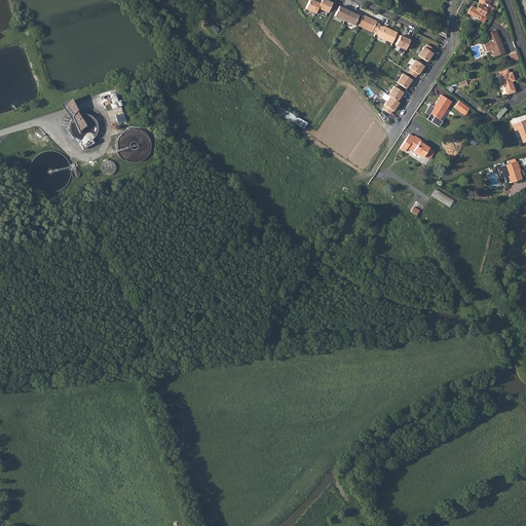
[(317,8),(321,2),(316,0),(315,3),(310,0),(309,0),(305,9),(315,14),(317,8)]
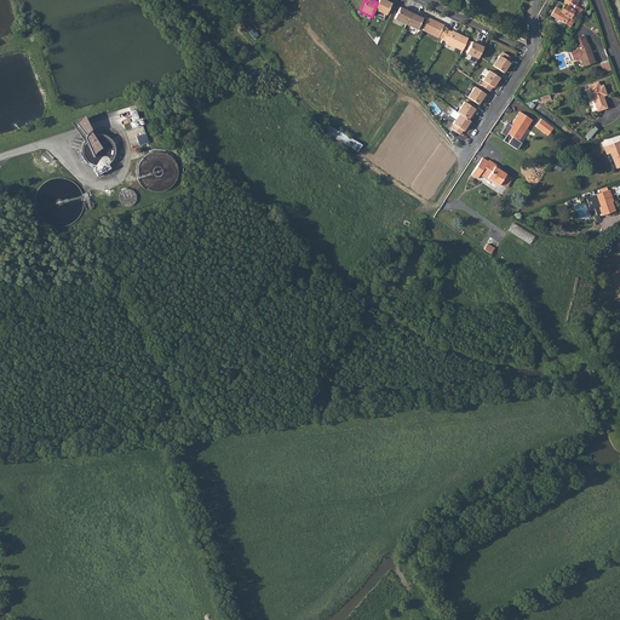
[(385,0),(379,0),(378,3),(374,10),(386,16),(391,5),(385,1),(385,0)]
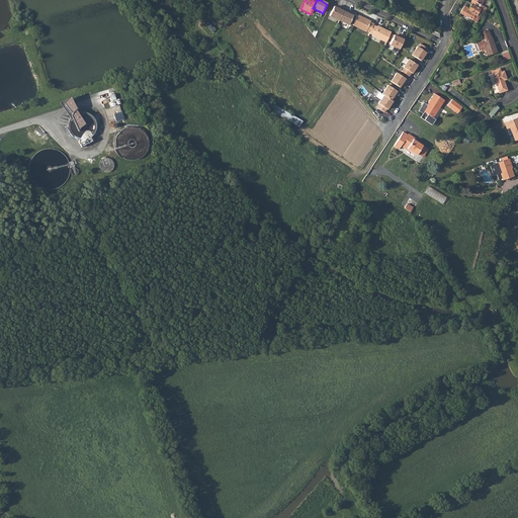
[(457,0),(450,12),(454,14),(460,5),(462,5),(465,0),(457,0)]
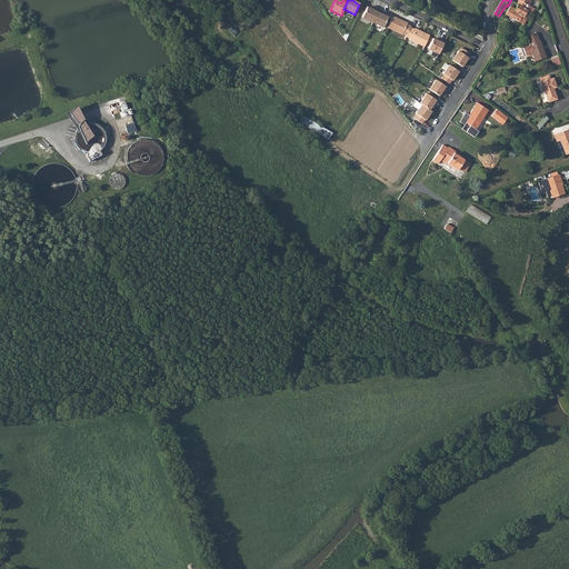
[(515,10),(510,8),(506,16),(520,25),(525,18),(529,10),(526,9),(519,5),(515,10)]
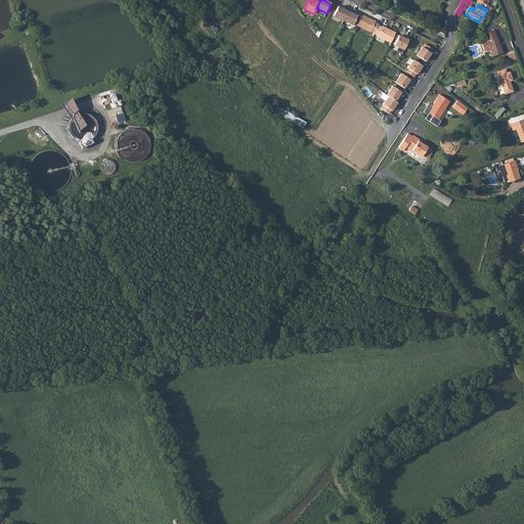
[(344,10),(338,7),(333,16),(343,22),(348,9),(345,7),(344,10)]
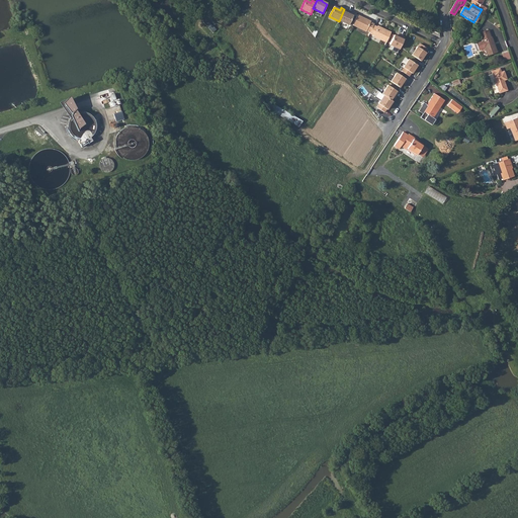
[(348,11),(344,9),(339,21),(348,25),(353,16),(350,15),(347,13),(348,11)]
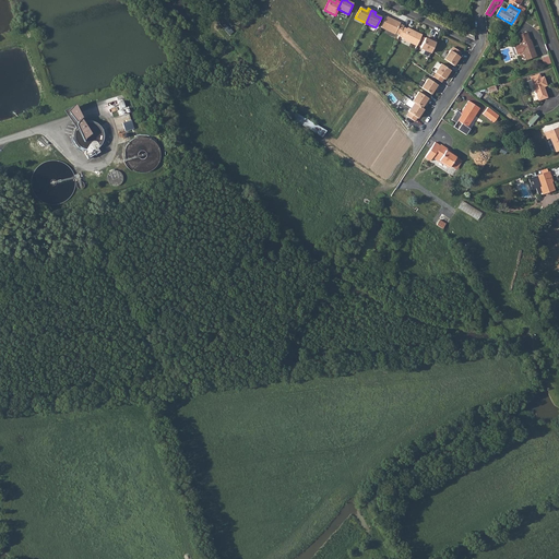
[(400,24),(385,16),(381,27),(395,35),(395,34),(400,36),(403,28),(404,27),(400,25),(400,24)]
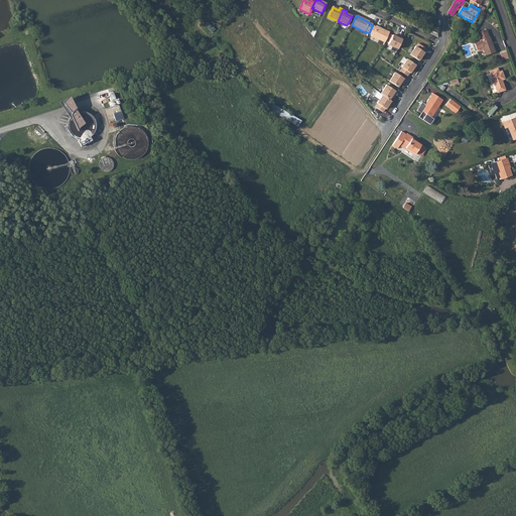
[(376,27),(372,26),(369,33),(368,34),(372,35),(371,36),(385,43),(389,33),(376,26),(376,27)]
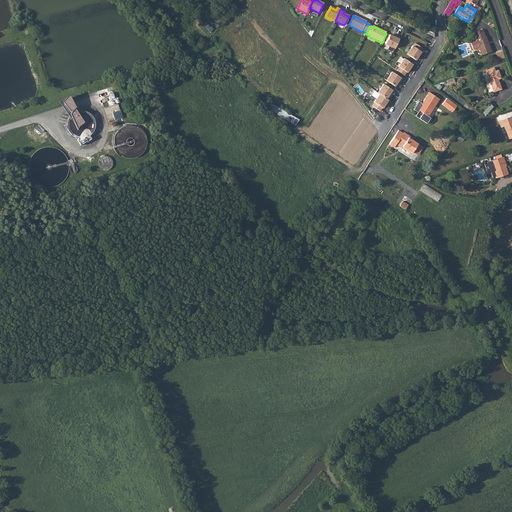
[(488,38),(486,35),(478,37),(479,39),(479,41),(478,42),(472,44),(475,51),(481,49),(483,56),(493,52),(488,38)]
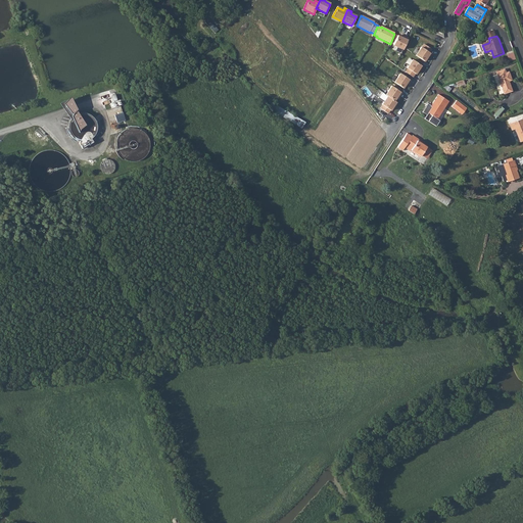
[(403,48),(409,39),(405,37),(403,39),(397,37),(393,46),(402,50),(403,48)]
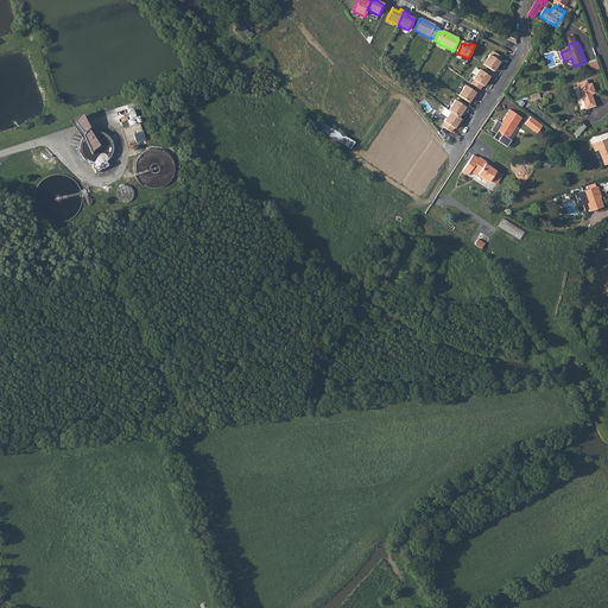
[(489,56),(483,65),(493,73),(500,63),(499,62),(502,58),(493,52),(491,56),(489,56)]
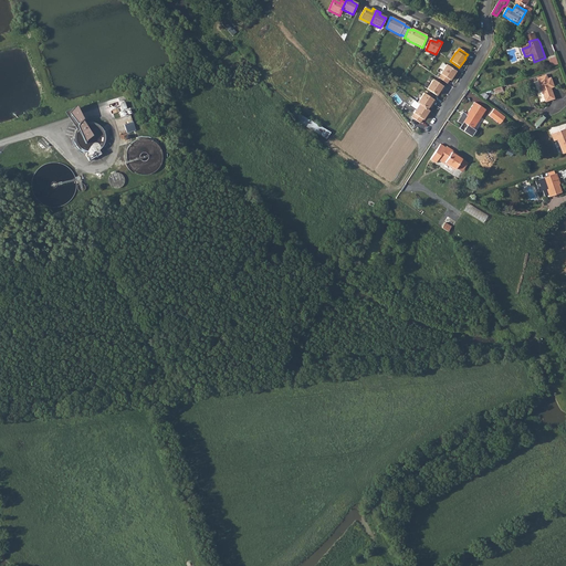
[(456,72),(447,65),(440,75),(441,75),(438,79),(447,84),(449,81),(450,82),(456,72)]
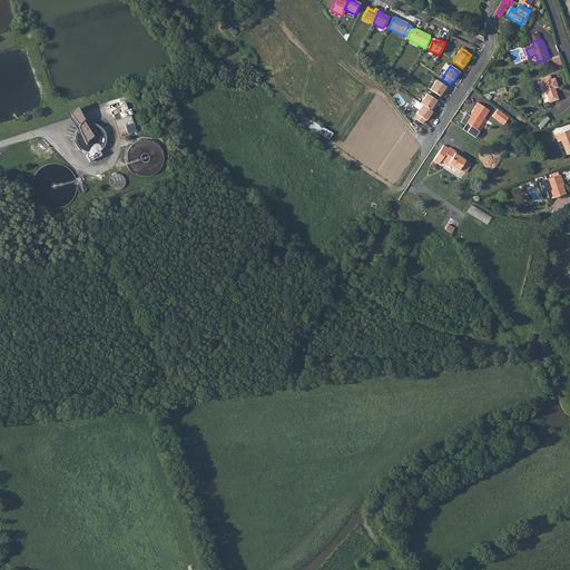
[(543,80),(551,104),(560,100),(557,89),(559,88),(557,79),(553,80),(552,77),(543,80)]
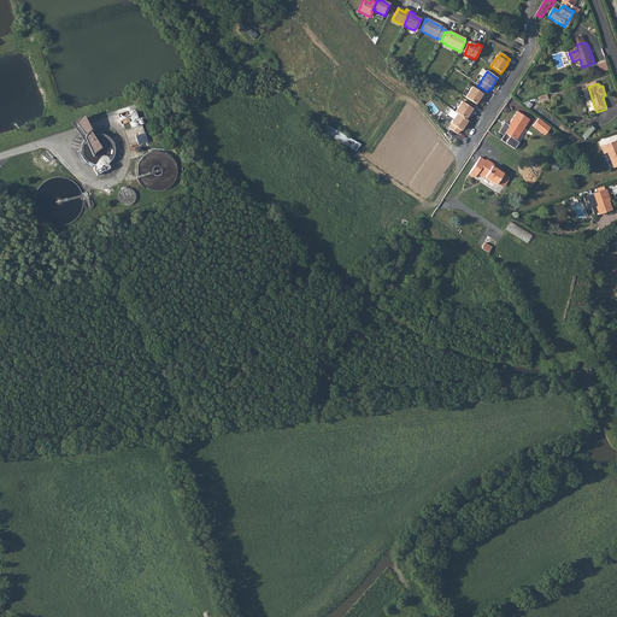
[(485,97),(472,88),(465,98),(475,105),(480,99),(482,100),(485,97)]
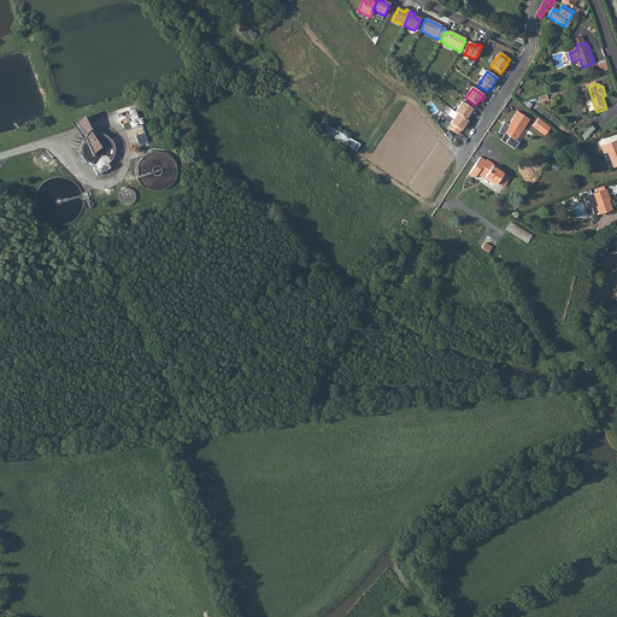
[(462,103),(454,113),(457,115),(465,121),(466,117),(469,113),(471,116),(475,111),(462,103)]
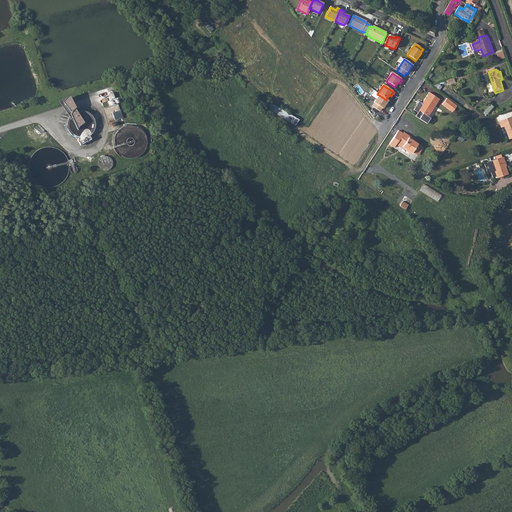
[(372,107),(379,112),(382,109),(388,101),(386,100),(379,95),(374,103),(374,104),(372,107)]
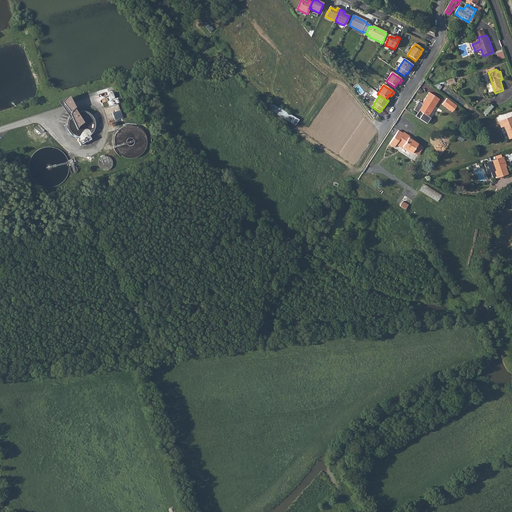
[(444,102),(434,96),(427,107),(424,106),(418,114),(423,117),(424,115),(428,117),(425,123),(432,127),(435,122),(433,120),(444,102)]
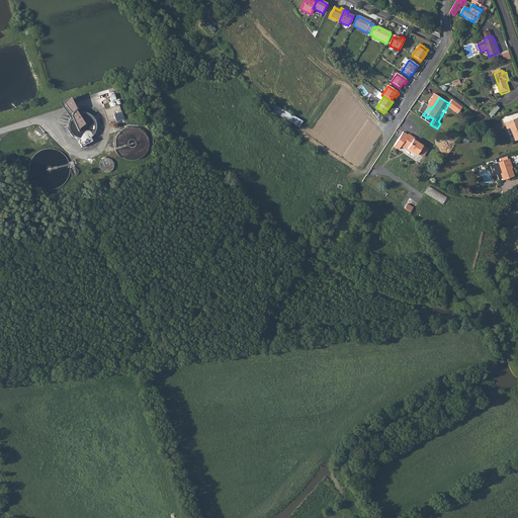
[(300,124),(304,119),(268,102),(265,108),(300,124)]
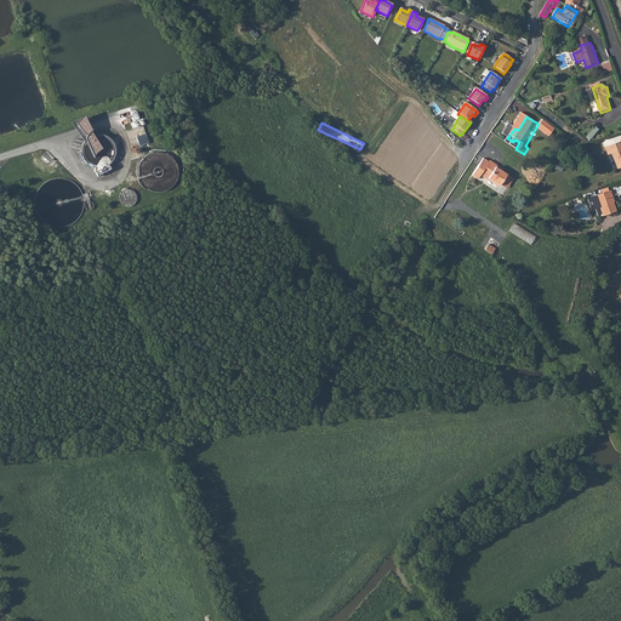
[(556,130),(557,129),(547,123),(541,130),(552,138),(553,134),(556,130)]
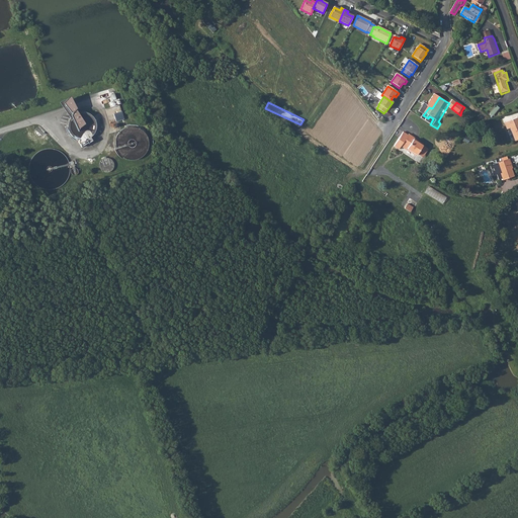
[(66,110),(70,116),(73,114),(77,110),(75,107),(74,104),(65,107),(66,110)]
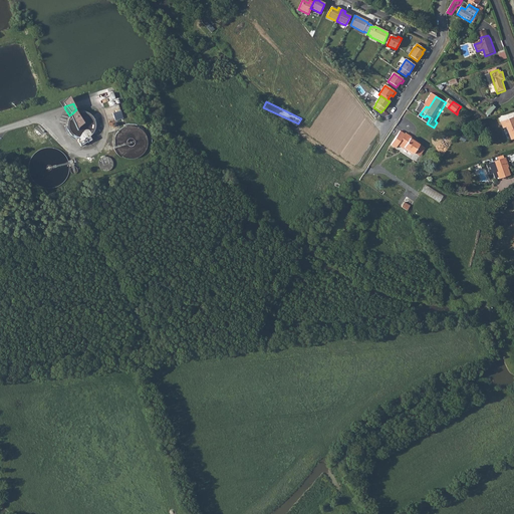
[(489,114),(495,105),(492,103),(486,112),(489,114)]
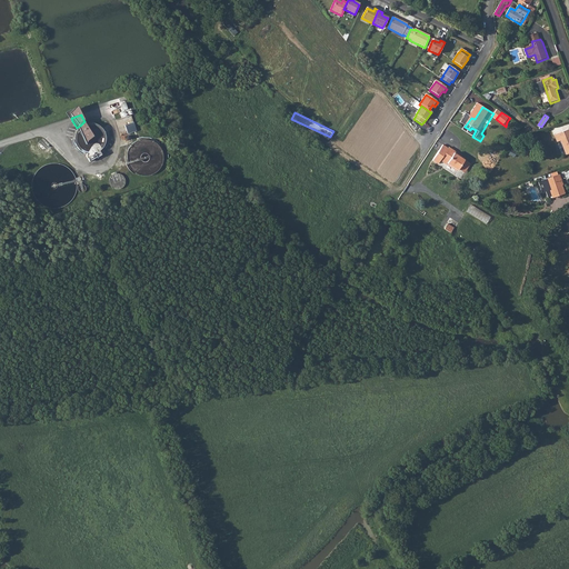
[(125,123),(133,121),(132,116),(117,119),(119,126),(125,125),(125,123)]
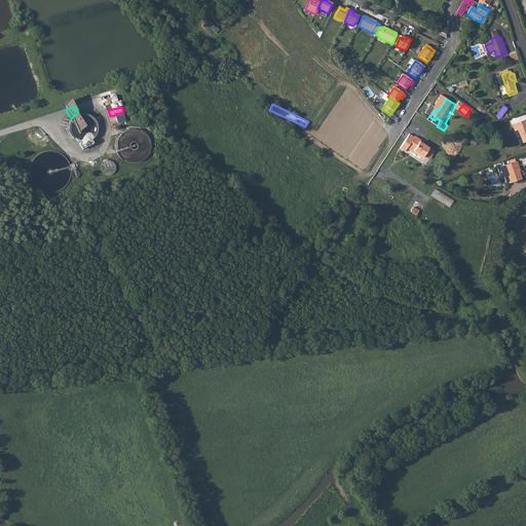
[(71,118),(70,121),(70,124),(70,127),(72,132),(75,134),(79,132),(75,125),(79,122),(83,128),(95,121),(94,119),(91,116),(88,113),(86,112),(82,112),(78,112),(74,116),(71,118)]
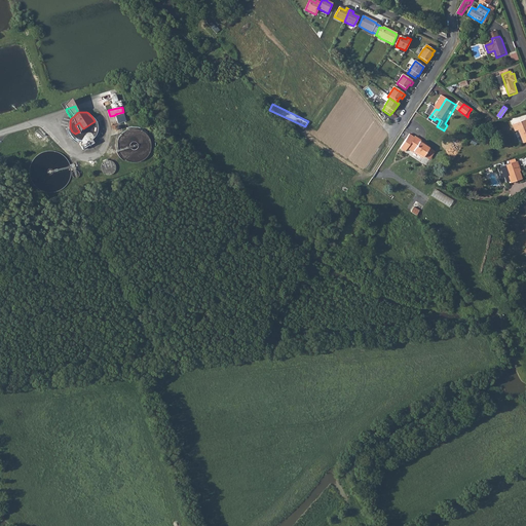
[(116,115),(119,123),(127,121),(124,112),(116,115)]
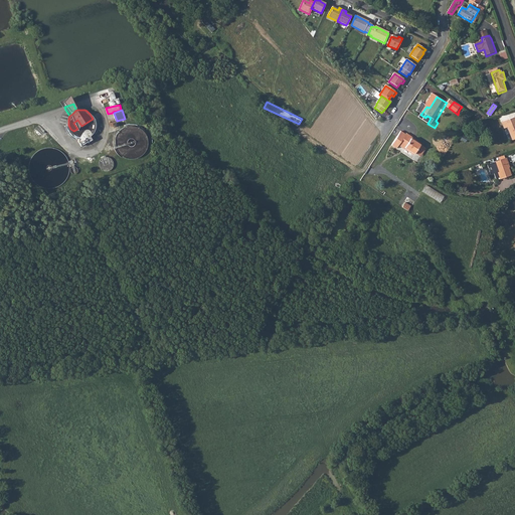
[(514,118),(504,123),(507,129),(510,128),(514,140),(514,118)]
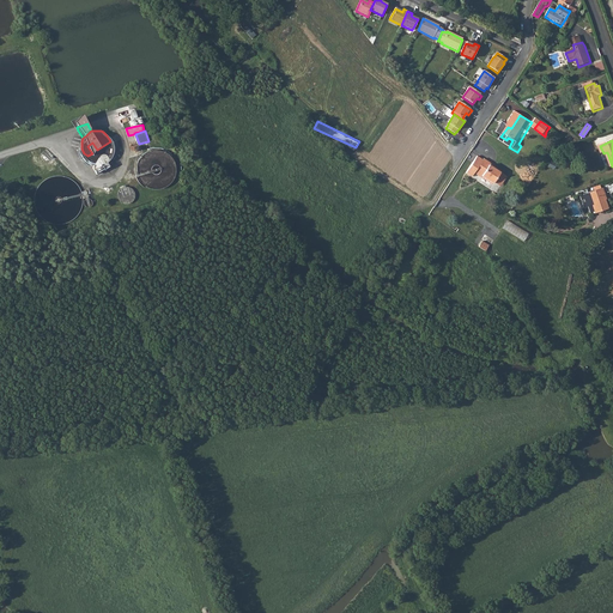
[(92,167),(97,174),(109,165),(107,162),(108,159),(108,157),(107,153),(104,153),(102,153),(99,155),(95,162),(92,167)]
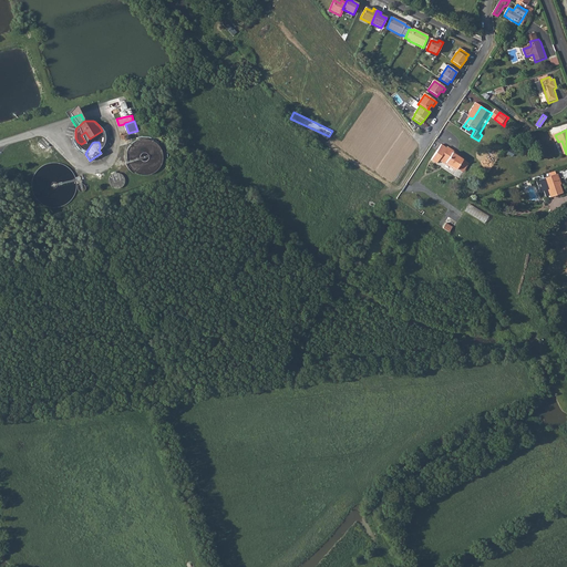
[(461,174),(463,172),(467,163),(468,162),(459,156),(459,155),(452,151),(451,152),(446,148),(436,164),(442,167),(444,164),(451,168),(452,167),(461,174)]
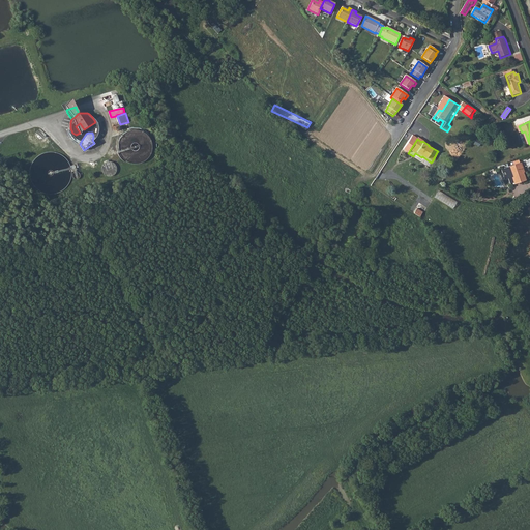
[(437,152),(433,160),(438,164),(442,155),(437,152)]
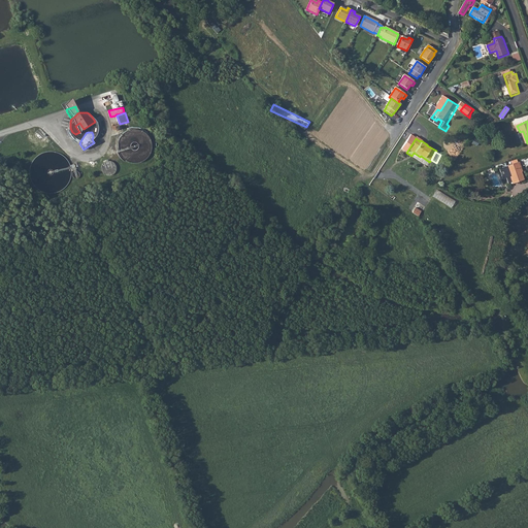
[(522,163),(510,167),(515,177),(518,185),(527,179),(522,163)]
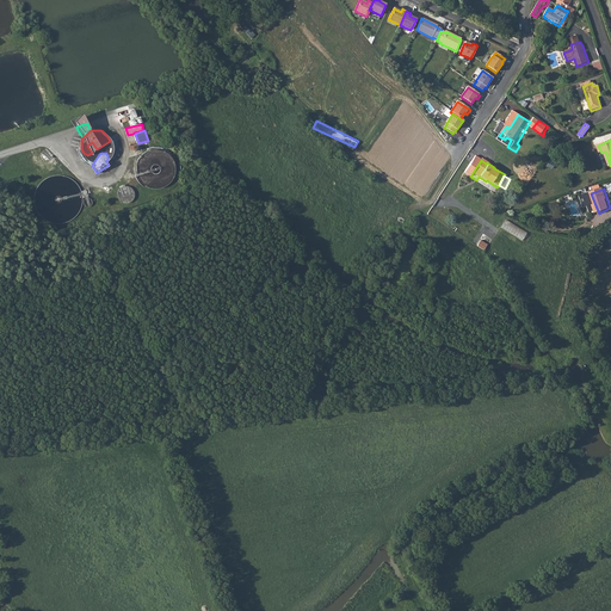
[(503,227),(523,240),(528,232),(507,220),(503,227)]
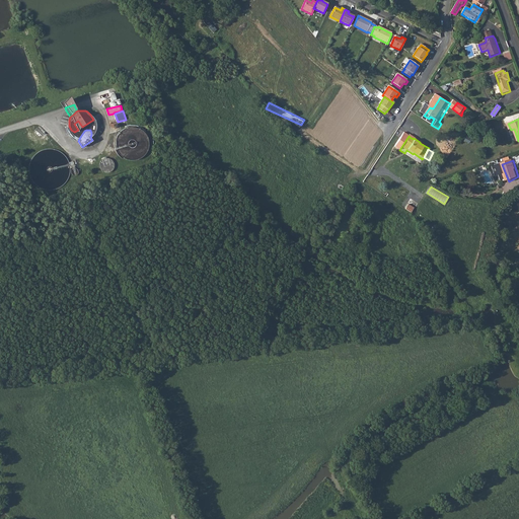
[(409,204),(405,208),(412,212),(415,207),(409,204)]
